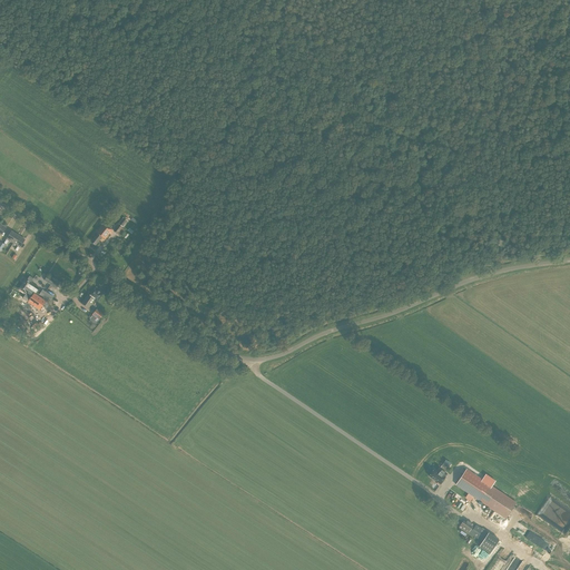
[(112,229),(105,223),(97,233),(98,234),(91,243),(95,246),(102,237),(105,239),(110,233),(112,229)]
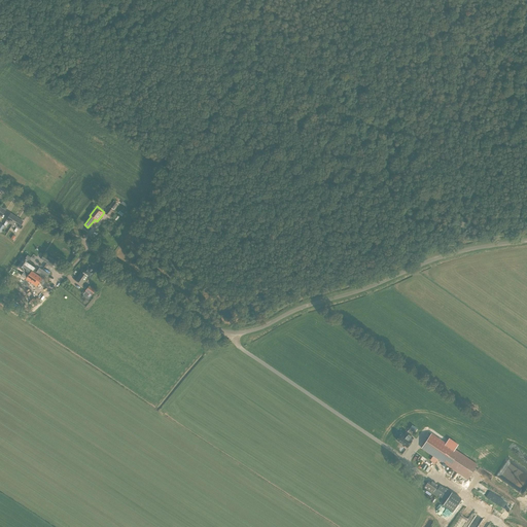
[(108,216),(111,218),(115,213),(113,211),(109,208),(105,214),(108,216)]
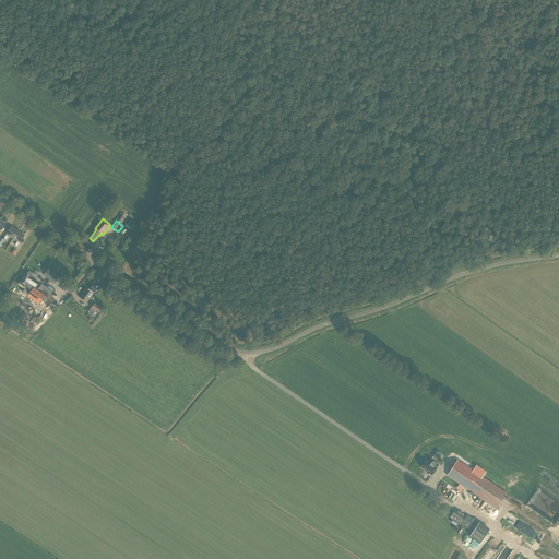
[(19,232),(12,227),(7,235),(4,239),(7,240),(9,236),(13,239),(19,232)]
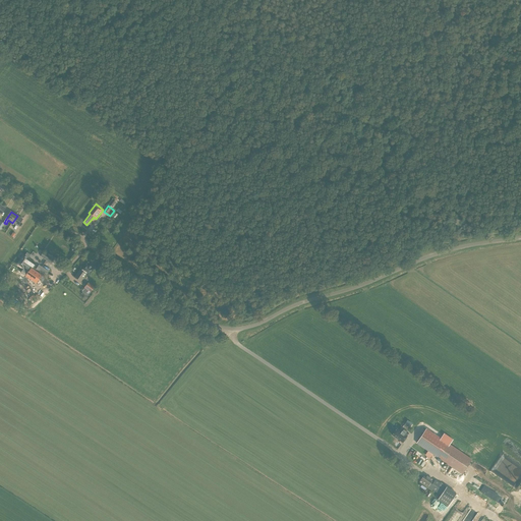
[(23,219),(17,216),(12,223),(16,225),(14,229),(16,230),(18,227),(23,219)]
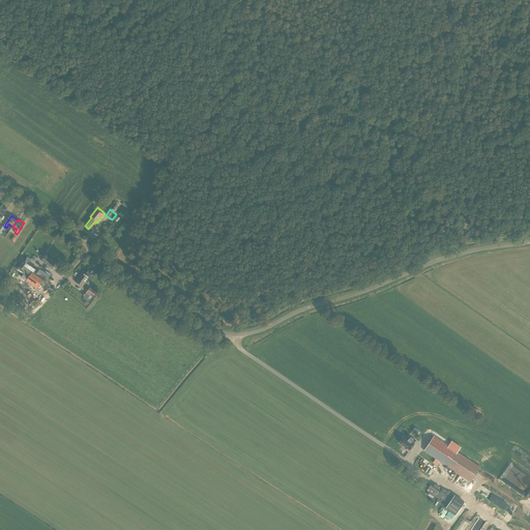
[(27,280),(29,276),(28,275),(31,271),(33,272),(36,268),(29,263),(31,260),(28,257),(25,261),(24,260),(18,268),(24,273),(22,276),(27,280)]
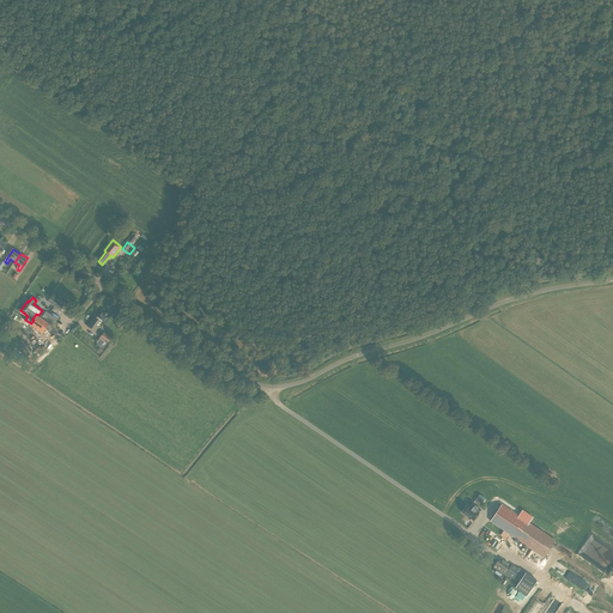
[(50,304),(61,310),(64,305),(54,299),(50,304)]
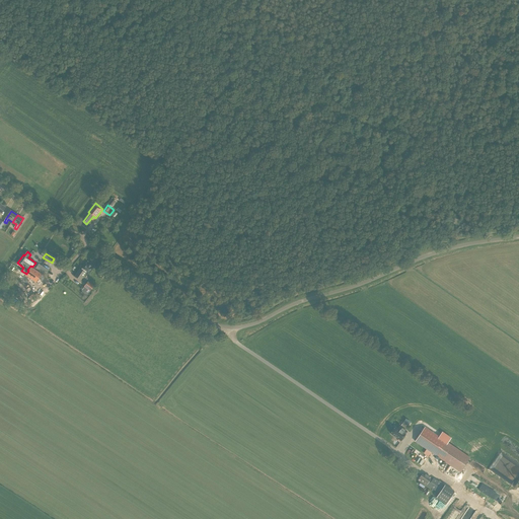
[(86,273),(87,272),(89,274),(93,269),(86,263),(81,270),(80,269),(74,277),(81,281),(86,274),(86,273)]
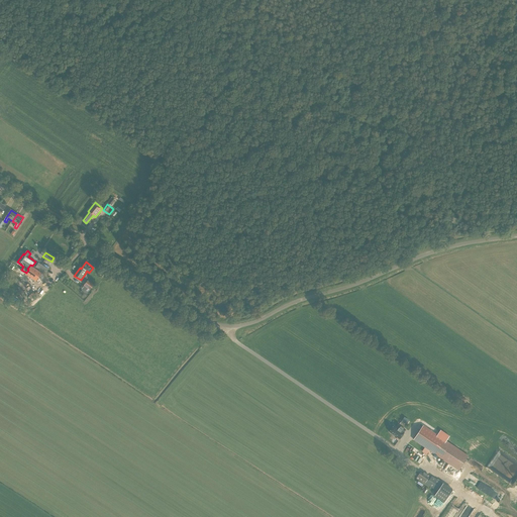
[(38,264),(36,268),(45,274),(48,270),(38,264)]
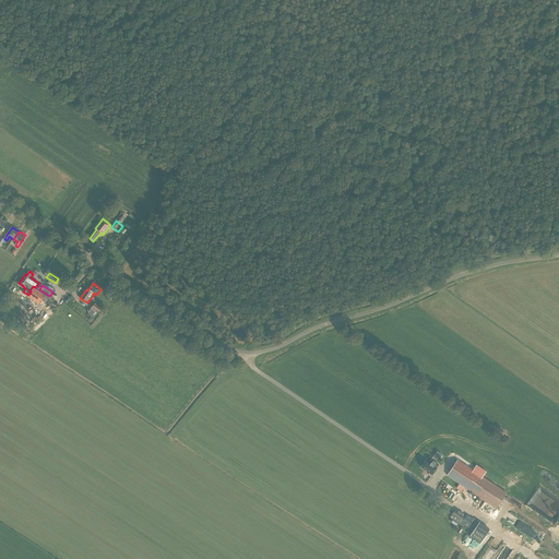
[(45,296),(34,287),(31,292),(28,295),(27,296),(39,304),(45,296)]
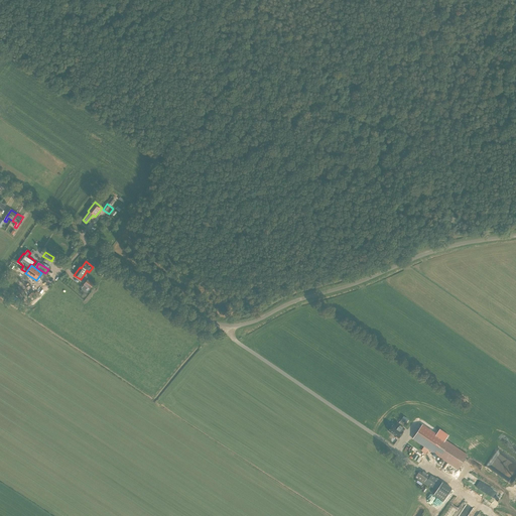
[(88,280),(84,285),(82,288),(88,292),(90,289),(94,284),(88,280)]
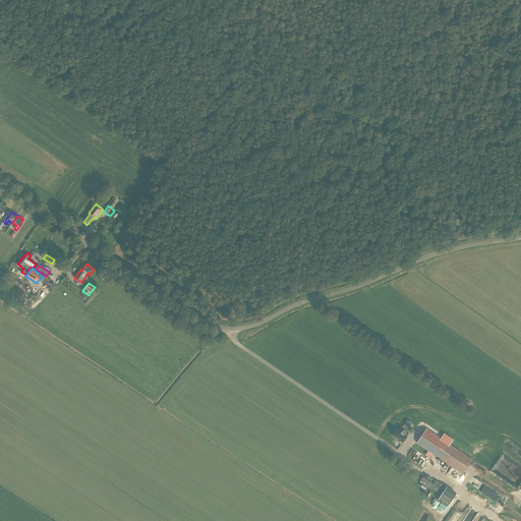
[(37,288),(32,294),(36,297),(41,290),(37,288)]
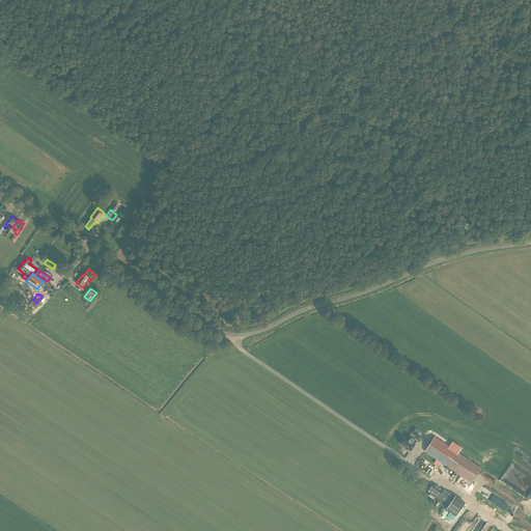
[(411,442),(404,438),(400,444),(411,451),(415,445),(417,442),(413,439),(411,442)]
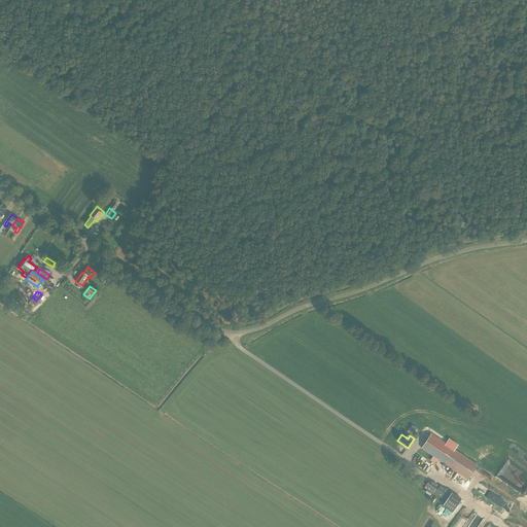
[(478,465),(431,434),(422,449),(467,480),(478,465)]
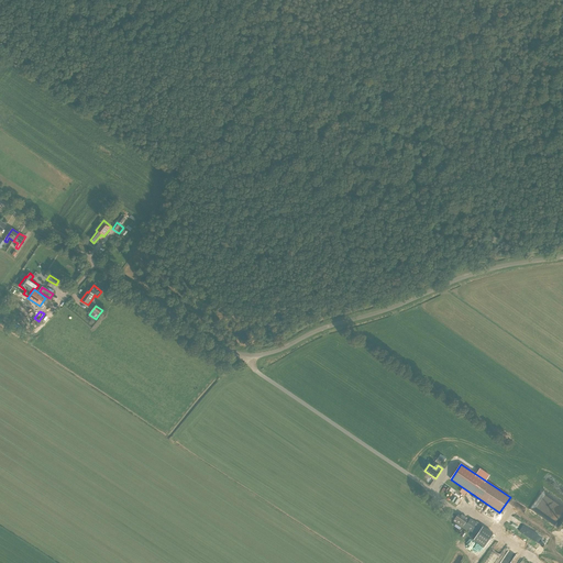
[(478,516),(492,520),(494,512),(482,508),(478,516)]
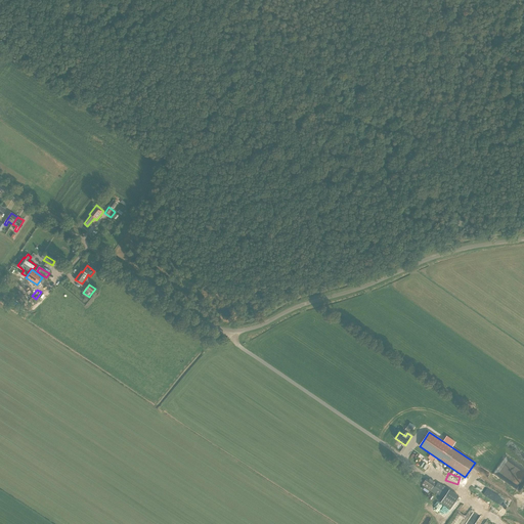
[(426,479),(422,485),(430,491),(435,484),(426,479)]
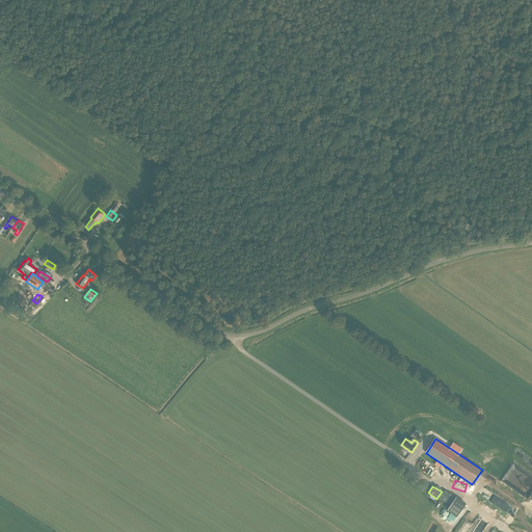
[(445,489),(439,498),(449,505),(454,497),(445,489)]
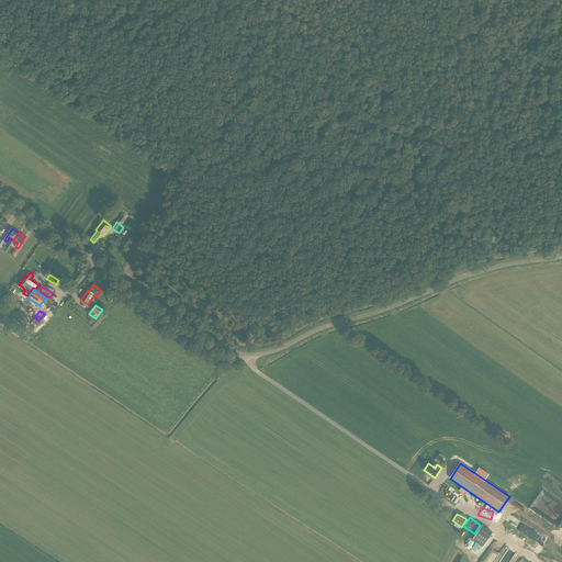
[(493,534),(480,525),(474,534),(475,535),(472,539),(483,547),(493,534)]
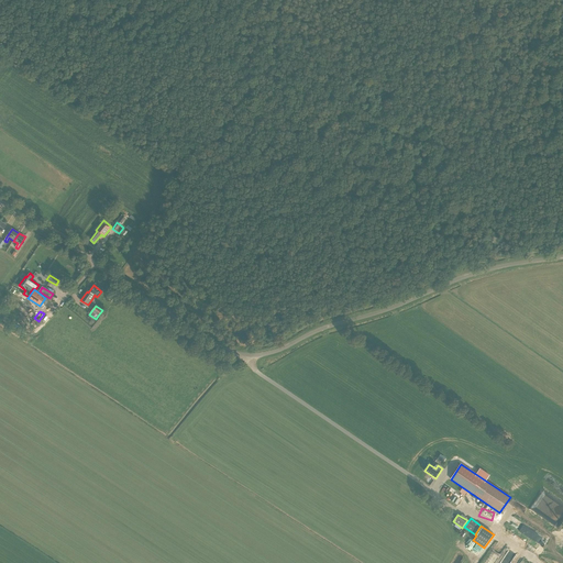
[(504,559),(497,555),(493,562),(511,562),(516,555),(508,551),(504,559)]
